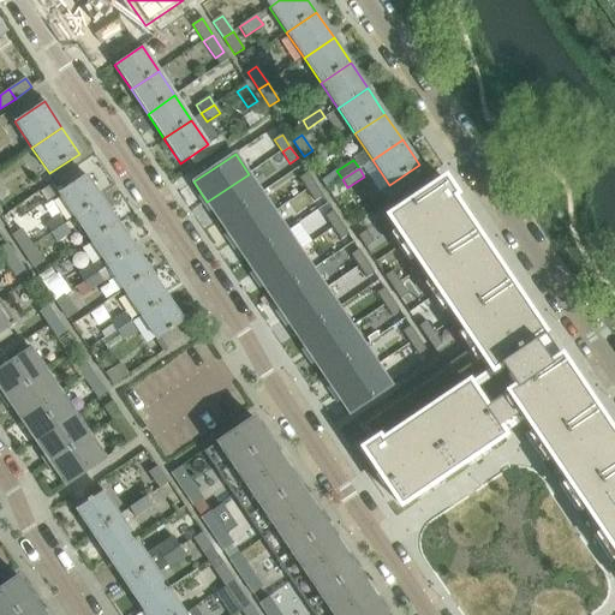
[(308,173),(300,178),(308,190),(316,185),(308,173)]
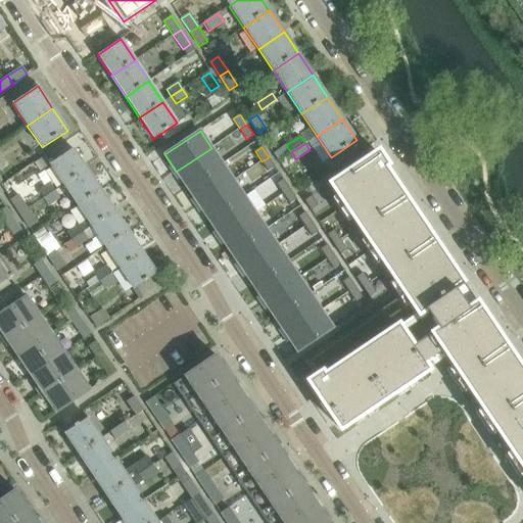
[(50,163),(49,164),(63,185),(86,170),(73,148),(50,163)]
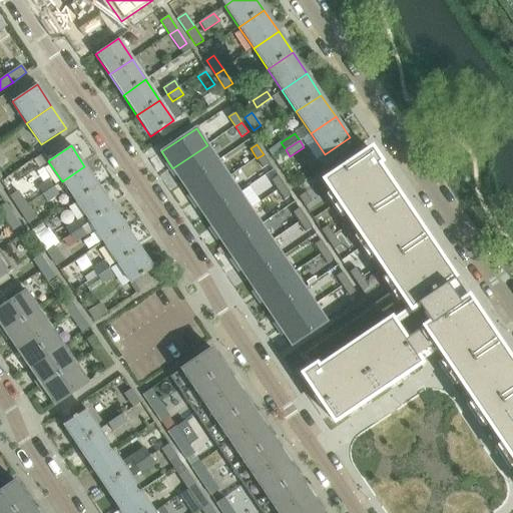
[(207,145),(172,168),(183,184),(218,161),(207,145)]
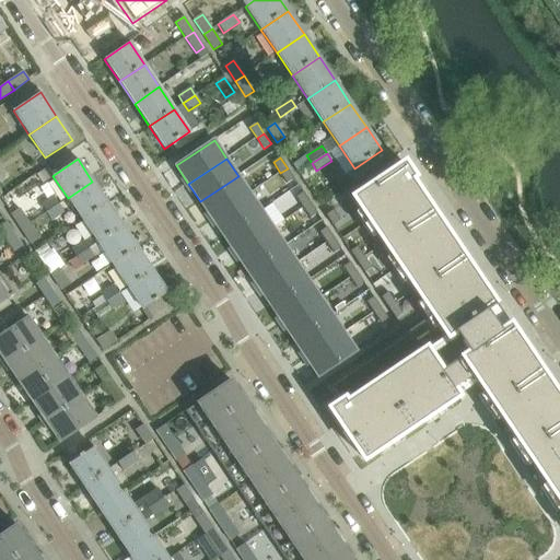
[(433,315),(338,378),(383,446),(478,383),(559,505),(559,395),(404,162),(353,196),(433,315)]
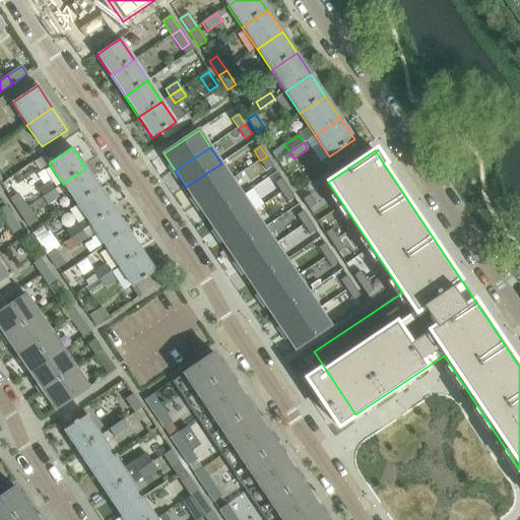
[(45,155),(34,163),(39,170),(49,164),(50,163),(45,155)]
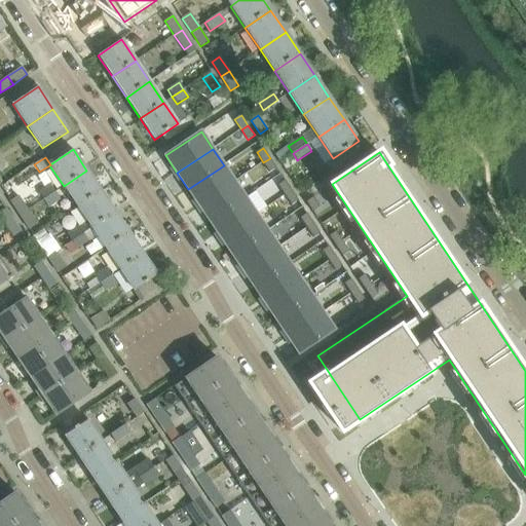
[(270,158),(263,162),(270,173),(276,167),(270,158)]
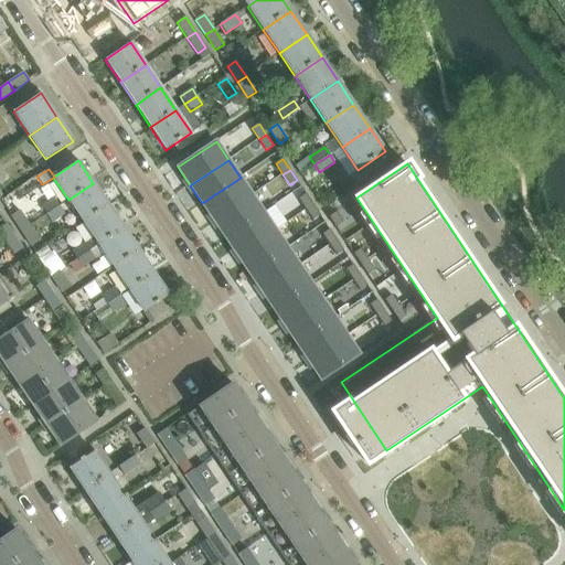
[(241,178),(202,203),(213,221),(253,195),(241,178)]
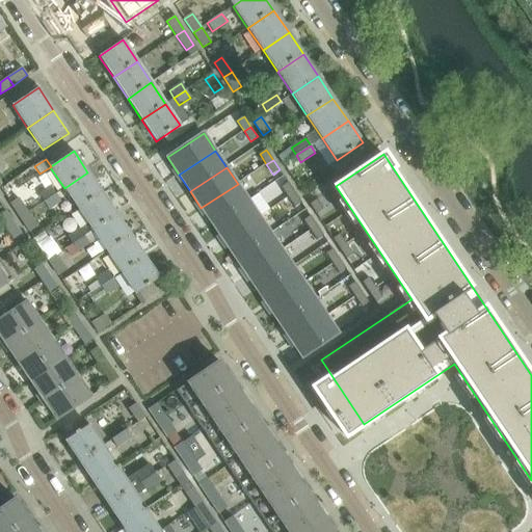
[(87,173),(64,188),(78,209),(102,193),(87,173)]
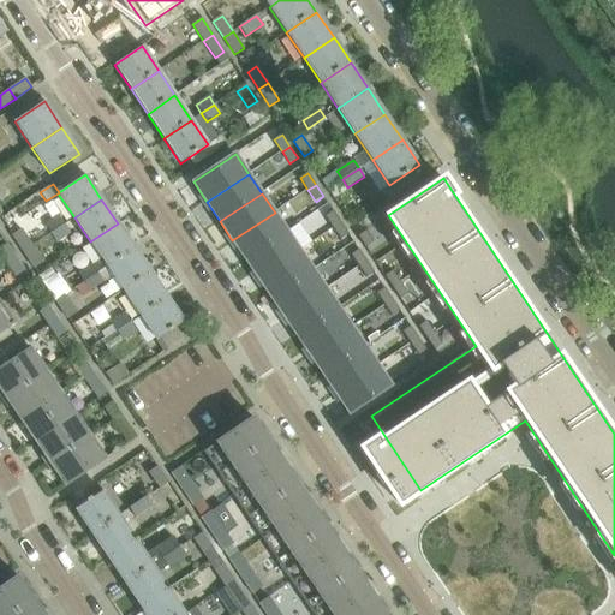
[(334,212),(326,216),(333,228),(341,224),(334,212)]
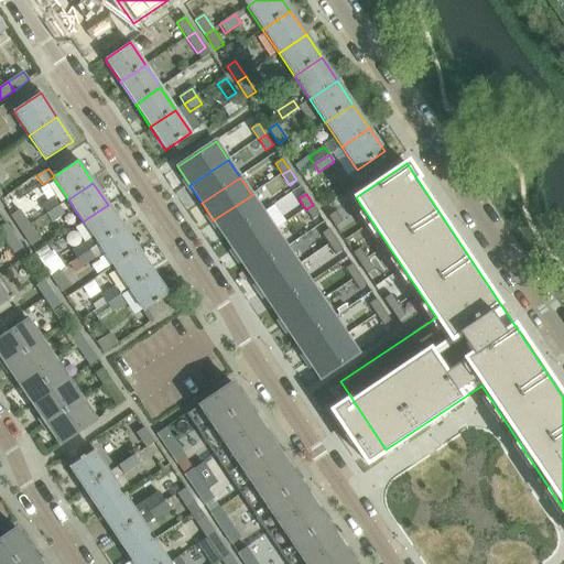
[(252,195),(213,220),(225,238),(263,212),(252,195)]
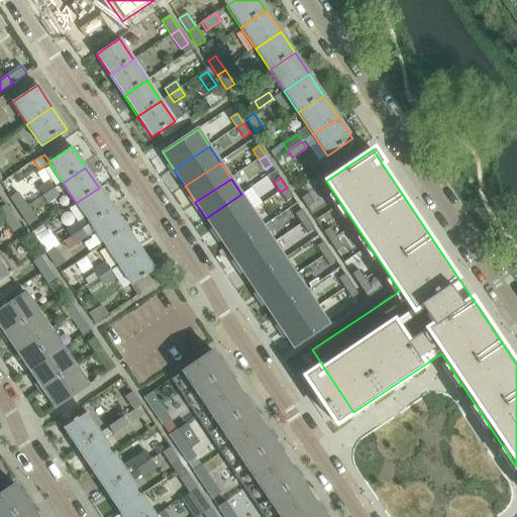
[(48,182),(38,190),(42,196),(54,189),(48,182)]
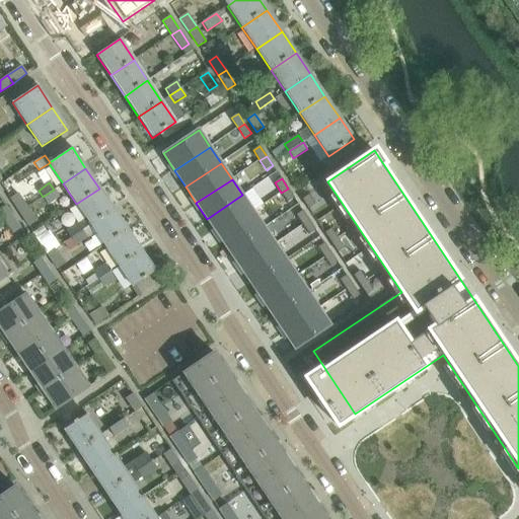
[(99,189),(76,204),(90,225),(114,210),(99,189)]
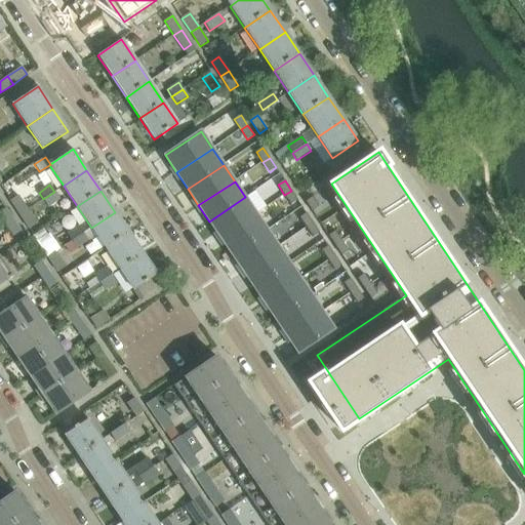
[(291,191),(284,195),(291,205),(298,200),(291,191)]
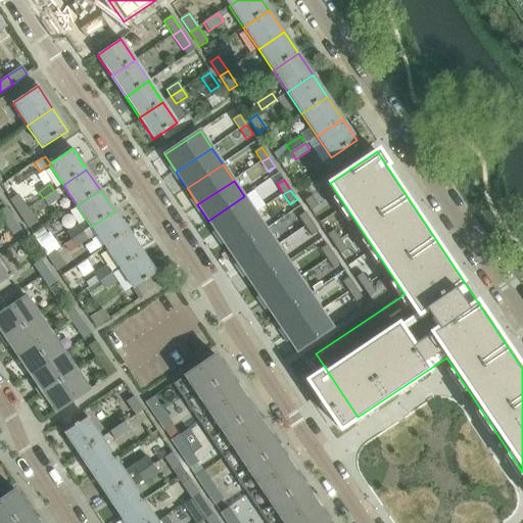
[(54,191),(43,198),(48,205),(58,198),(54,191)]
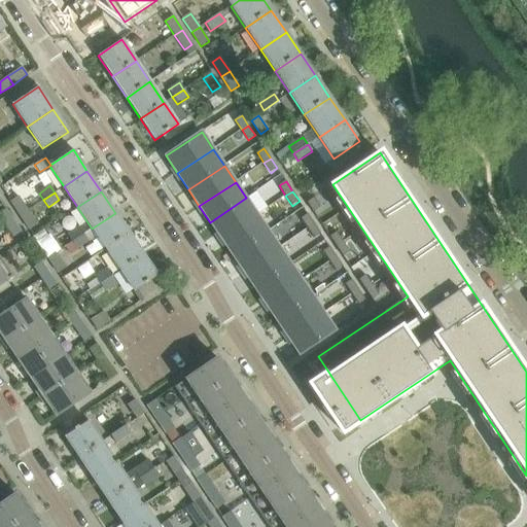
[(10,202),(20,216),(28,211),(18,197),(10,202)]
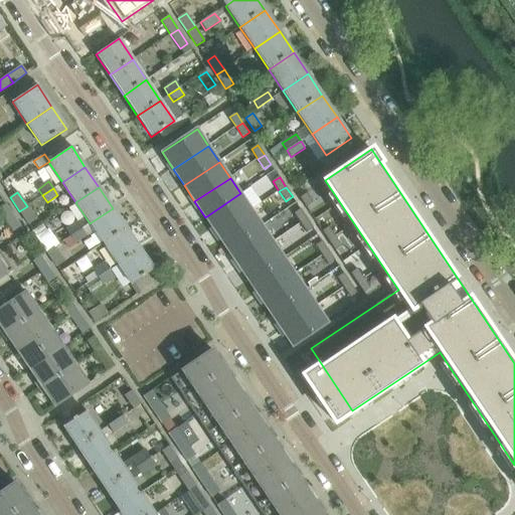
[(240,193),(205,217),(216,233),(251,209),(240,193)]
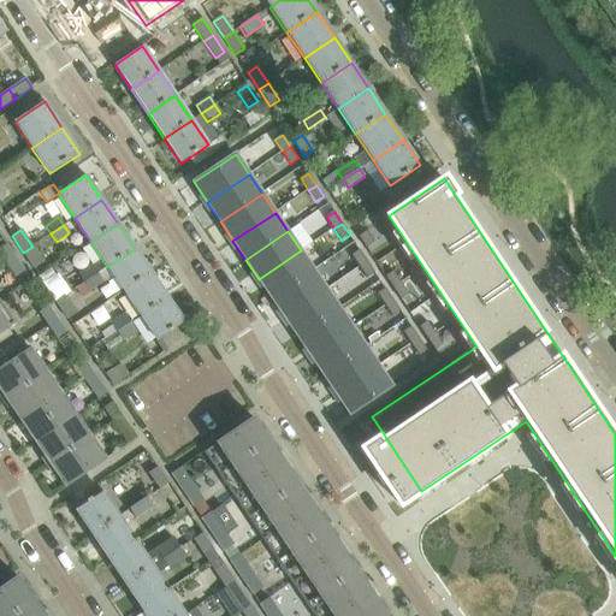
[(367,231),(359,236),(367,248),(375,243),(367,231)]
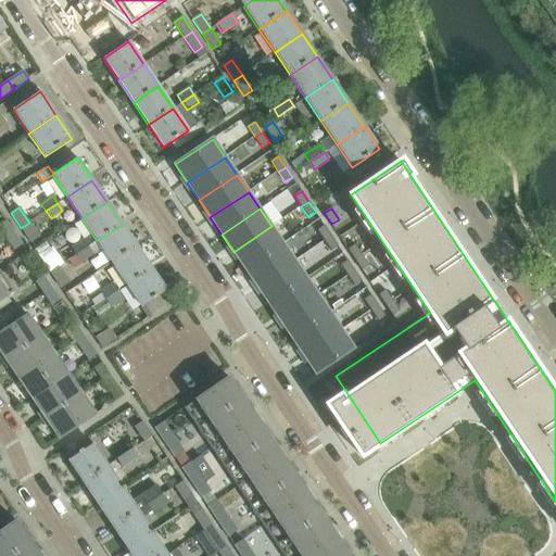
[(5,222),(0,225),(0,230),(5,239),(14,234),(5,222)]
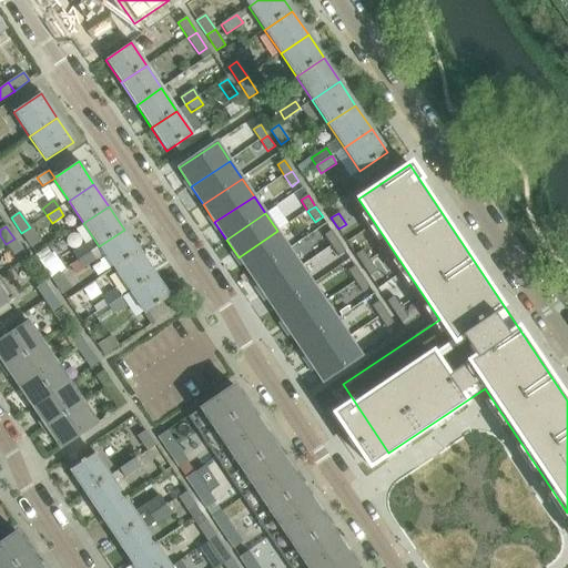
[(30,227),(21,233),(31,247),(40,242),(30,227)]
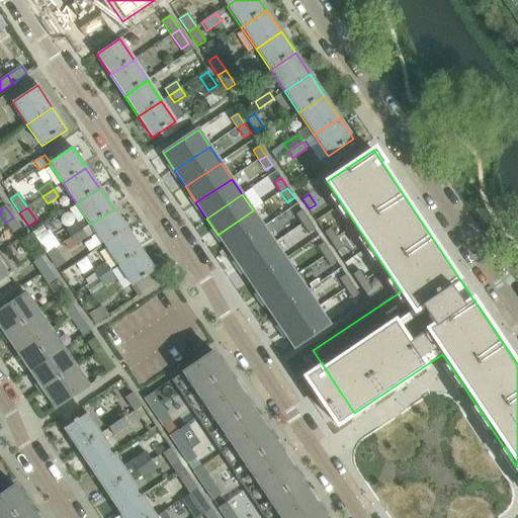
[(113,209),(90,225),(104,245),(127,230),(113,209)]
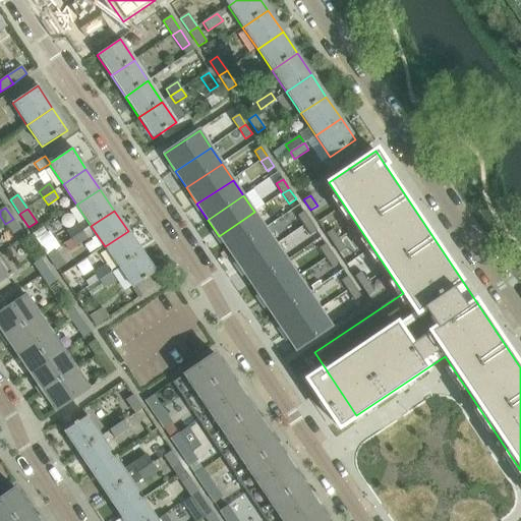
[(254,212),(219,236),(229,252),(266,228),(254,212)]
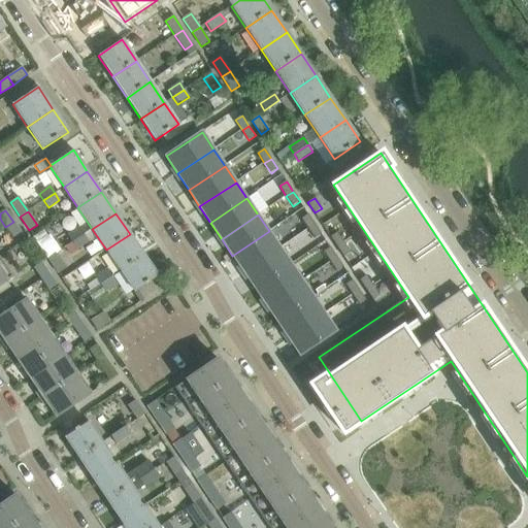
[(308,215),(301,219),(308,229),(315,224),(308,215)]
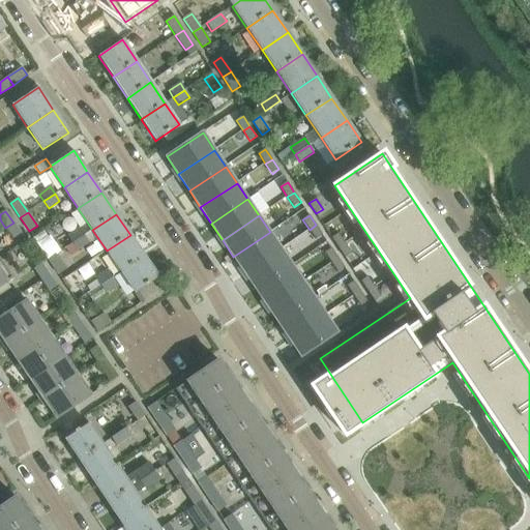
[(21,233),(13,223),(5,228),(12,239),(21,233)]
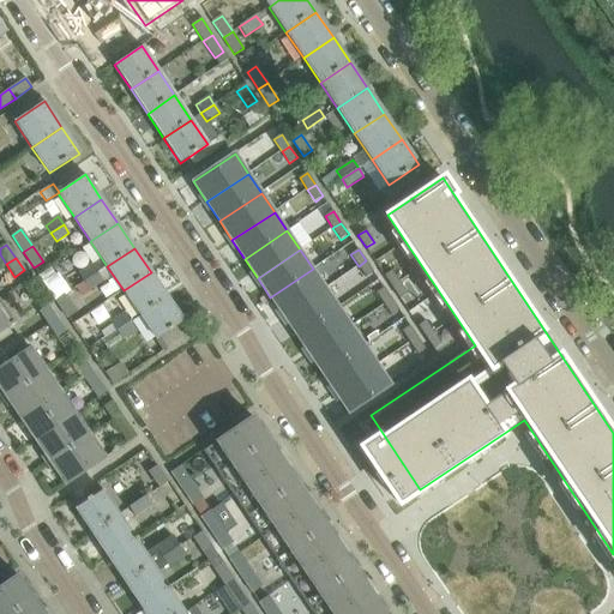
[(366,260),(359,266),(366,278),(374,272),(366,260)]
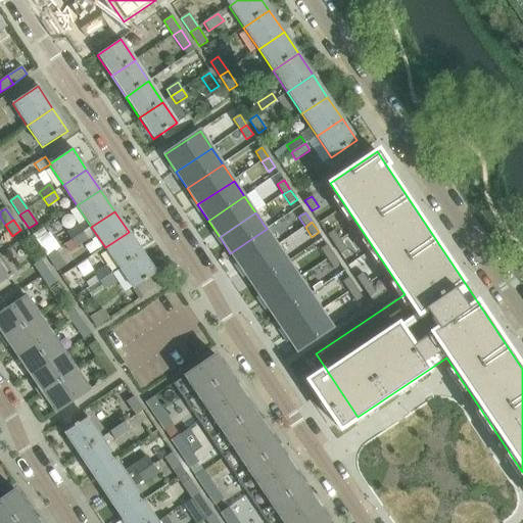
[(78,226),(66,233),(70,240),(82,233),(78,226)]
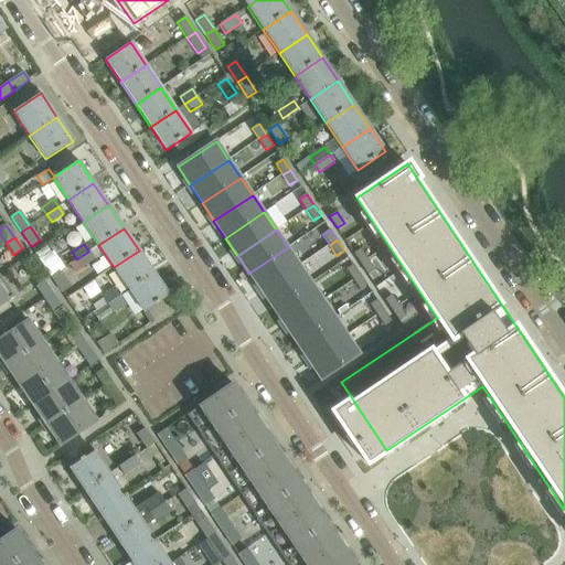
[(288,247),(248,274),(260,291),(299,265),(288,247)]
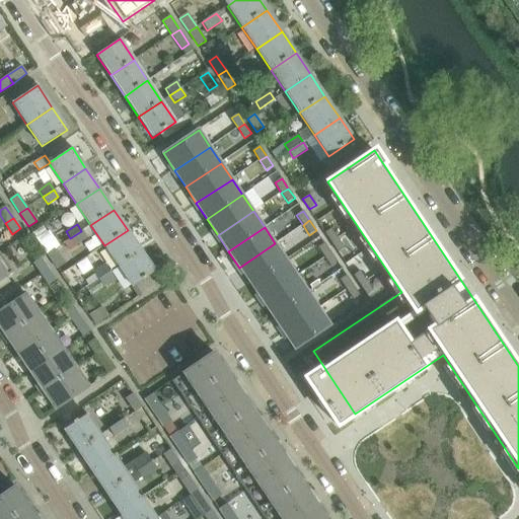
[(331,228),(325,233),(331,242),(339,238),(331,228)]
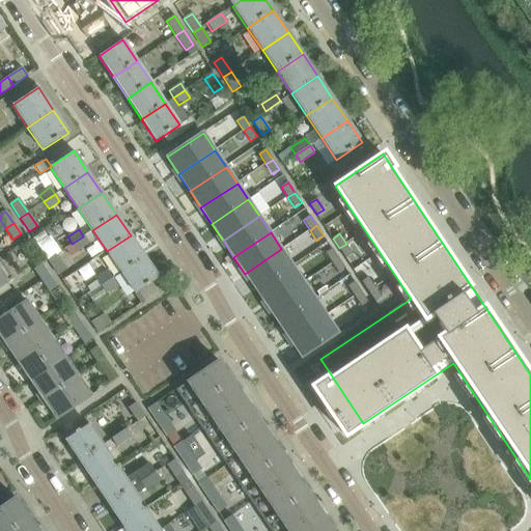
[(131,235),(107,251),(120,273),(144,256),(131,235)]
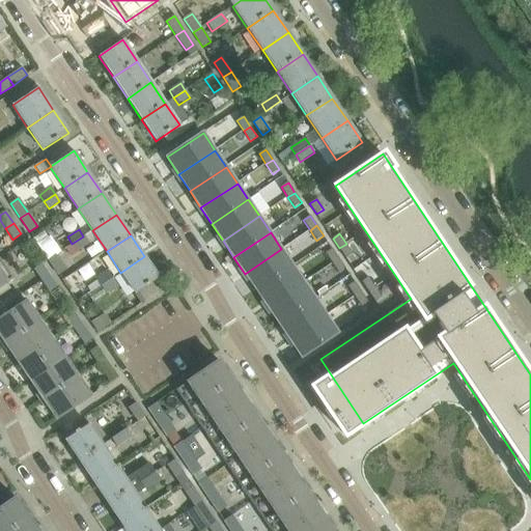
[(83,236),(72,244),(77,251),(88,243),(83,236)]
